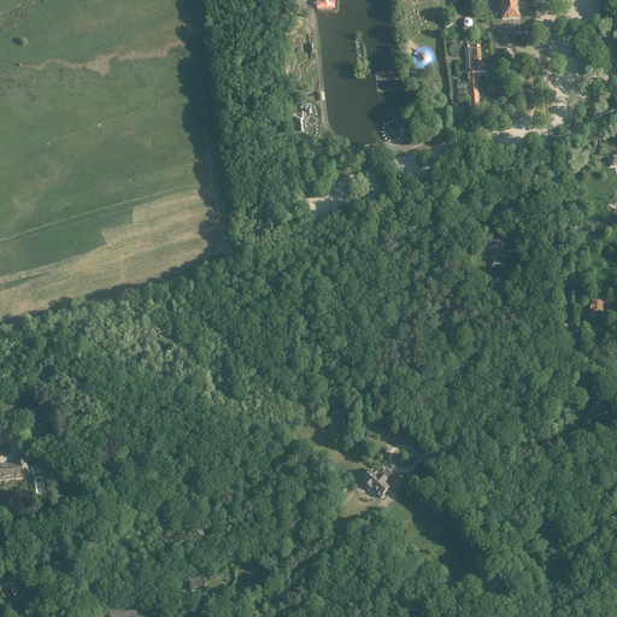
[(315,0),(315,10),(334,10),(334,0),(315,0)]
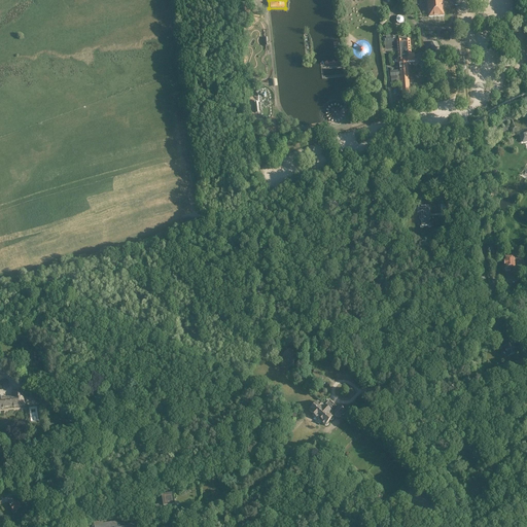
[(426,0),(428,18),(444,15),(443,5),(444,5),(443,1),(442,0),(426,0)]
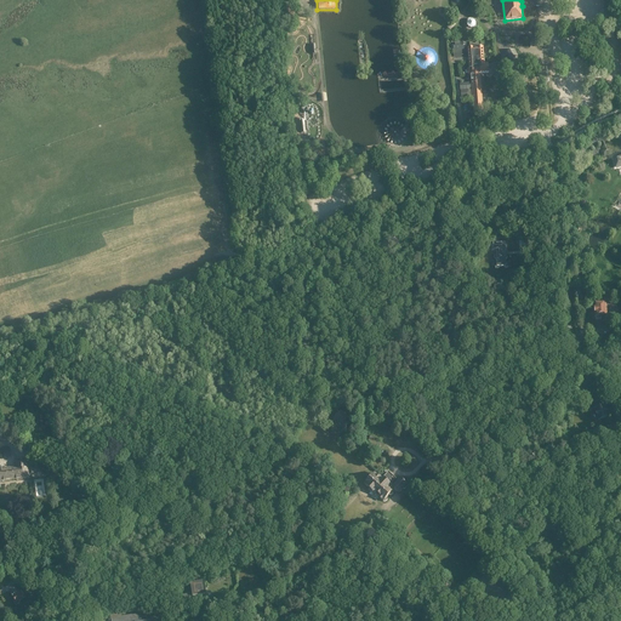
[(454,20),(445,29),(446,30),(449,32),(457,22),(456,21),(454,20)]
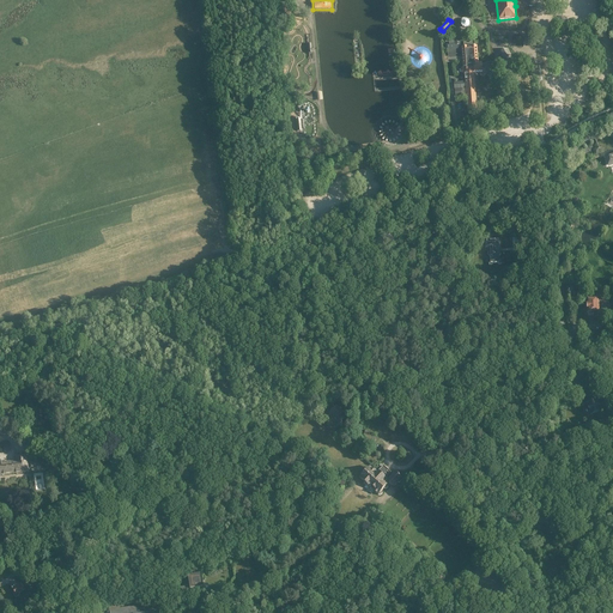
[(471,24),(471,23),(469,20),(468,19),(466,19),(463,19),(462,20),(461,22),(460,24),(461,26),(461,28),(462,29),(465,30),(467,29),(468,29),(469,28),(471,26),(471,24)]
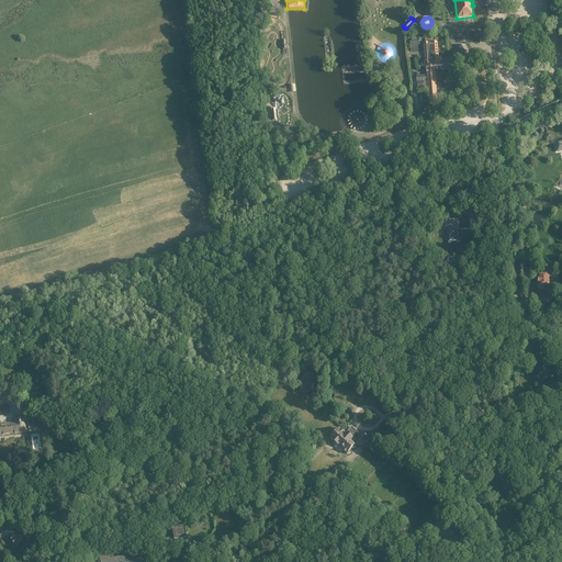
[(411,47),(437,45),(437,43),(435,43),(435,38),(435,37),(419,40),(409,40),(411,47)]
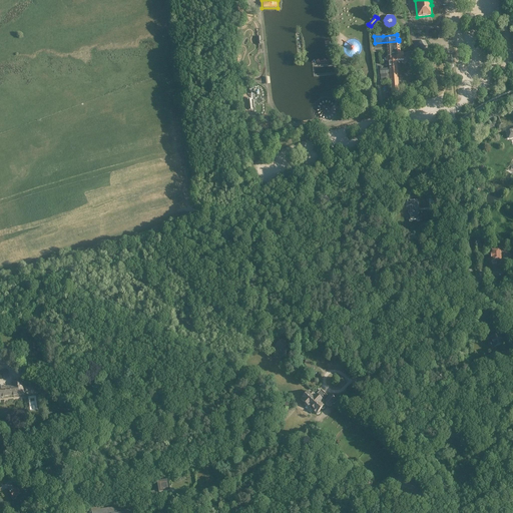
[(399,41),(375,43),(375,49),(372,49),(372,51),(373,53),(387,51),(387,56),(390,56),(390,61),(397,61),(404,60),(403,52),(400,52),(399,41)]
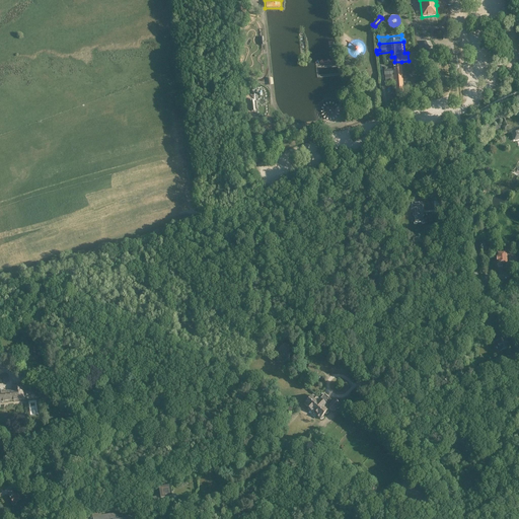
[(430,42),(423,45),(424,46),(425,49),(428,50),(431,48),(432,46),(431,42),(430,42)]
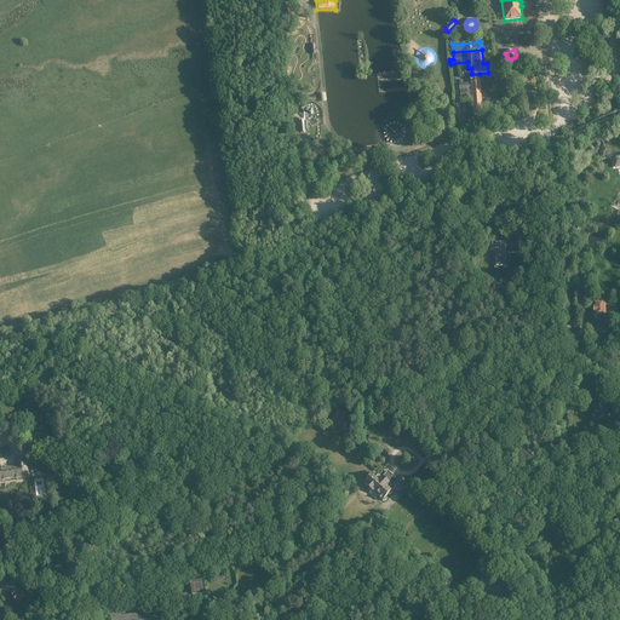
[(480,74),(471,74),(470,74),(470,82),(459,84),(461,99),(472,98),(474,114),(482,114),(480,74)]
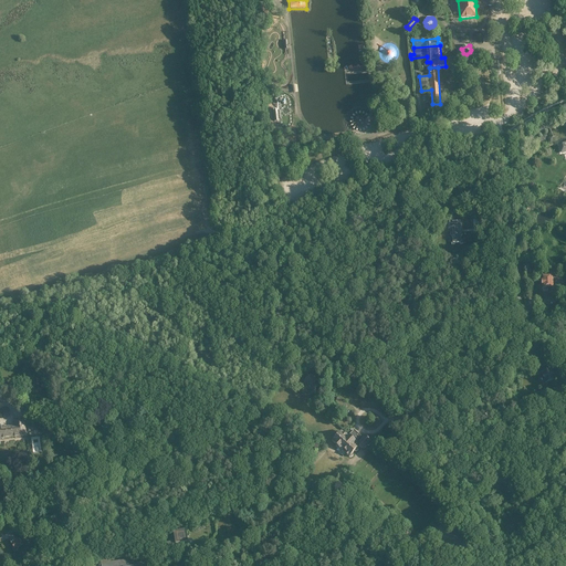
[(460,221),(449,222),(450,227),(454,227),(454,231),(453,231),(453,229),(450,229),(451,234),(451,236),(452,237),(452,241),(451,242),(451,244),(454,244),(456,243),(459,242),(461,244),(463,244),(463,241),(461,240),(461,237),(462,236),(462,234),(462,232),(461,232),(460,230),(458,230),(458,227),(461,227),(460,221)]
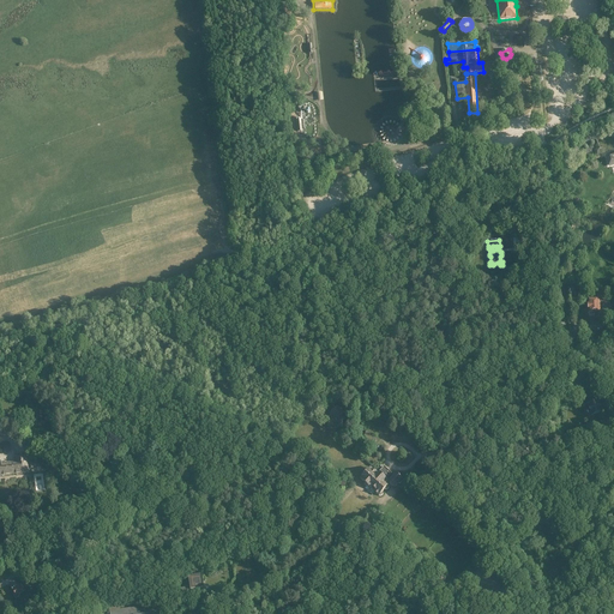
[(599,298),(591,298),(591,301),(587,301),(588,313),(589,313),(589,317),(594,317),(594,313),(600,313),(603,312),(603,305),(603,300),(601,300),(601,298),(599,298)]
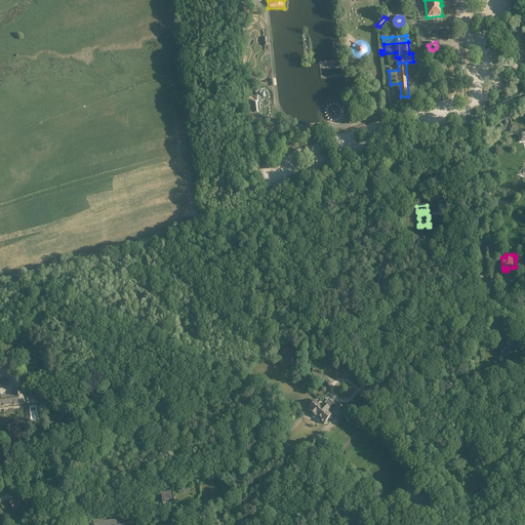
[(506,355),(515,352),(512,342),(500,346),(501,349),(503,348),(506,355)]
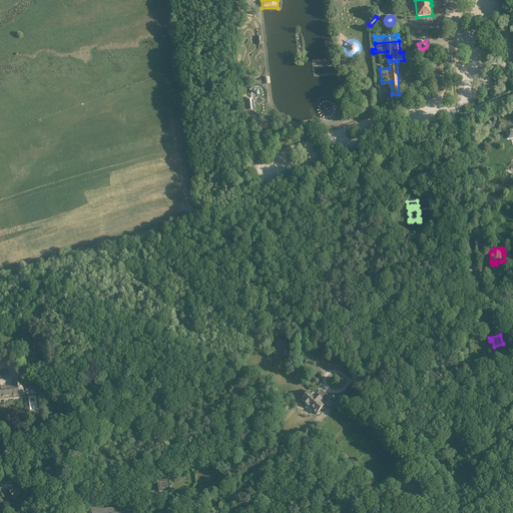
[(286,343),(282,341),(276,348),(277,351),(279,351),(283,353),(284,352),(286,353),(289,351),(285,346),(286,343)]
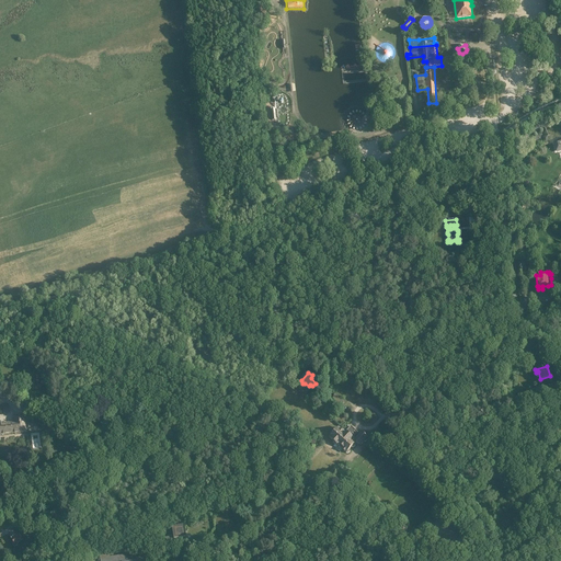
[(341,409),(345,400),(334,395),(330,403),(341,409)]
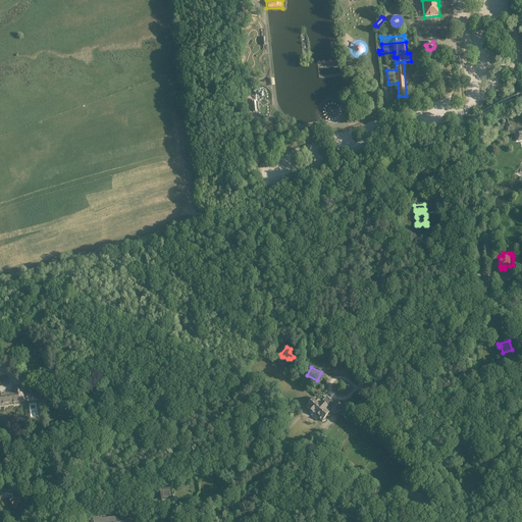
[(2,398),(0,398),(0,404),(21,402),(21,399),(23,399),(21,386),(16,387),(16,394),(8,395),(8,394),(4,395),(4,396),(1,396),(2,398)]
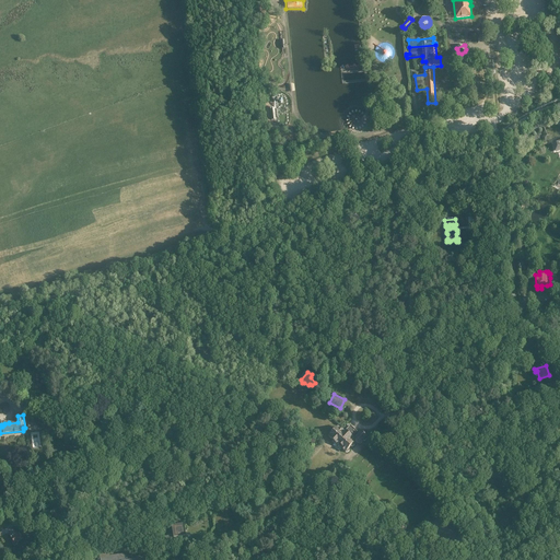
[(334,431),(329,438),(333,440),(333,441),(334,443),(335,443),(346,453),(348,453),(350,451),(349,448),(351,446),(353,446),(354,445),(354,443),(354,442),(356,441),(360,445),(363,441),(365,441),(366,440),(366,438),(361,432),(354,439),(352,436),(357,432),(350,426),(343,432),(338,428),(337,428),(336,428),(334,430),(334,431)]
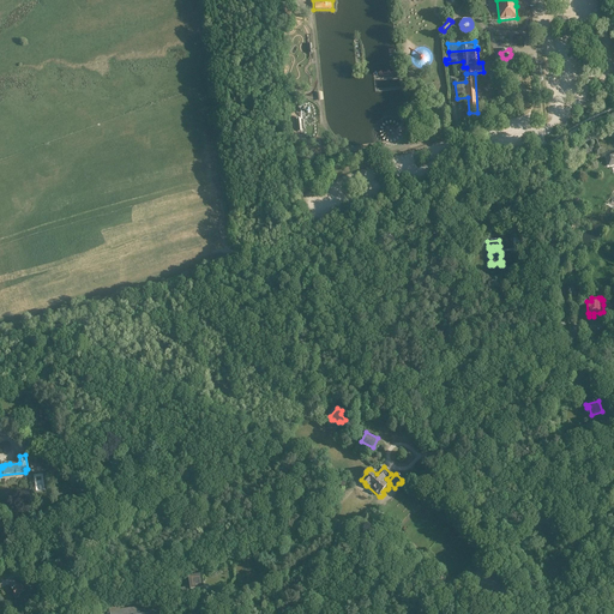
[(607,497),(612,491),(606,486),(601,492),(607,497)]
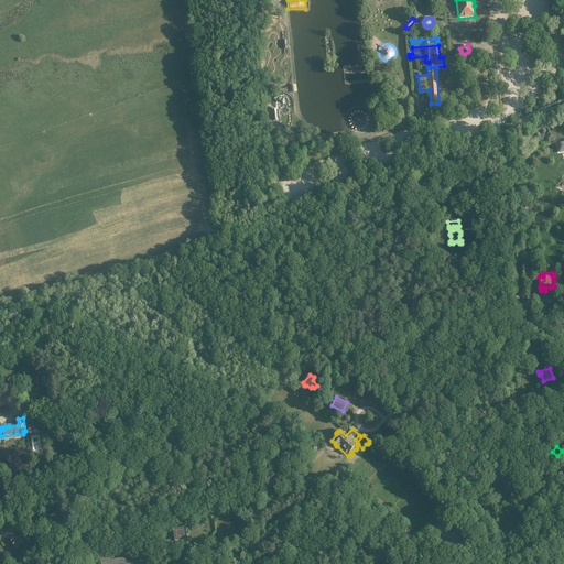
[(193,543),(192,539),(187,539),(185,528),(173,530),(174,540),(165,541),(166,548),(193,543)]
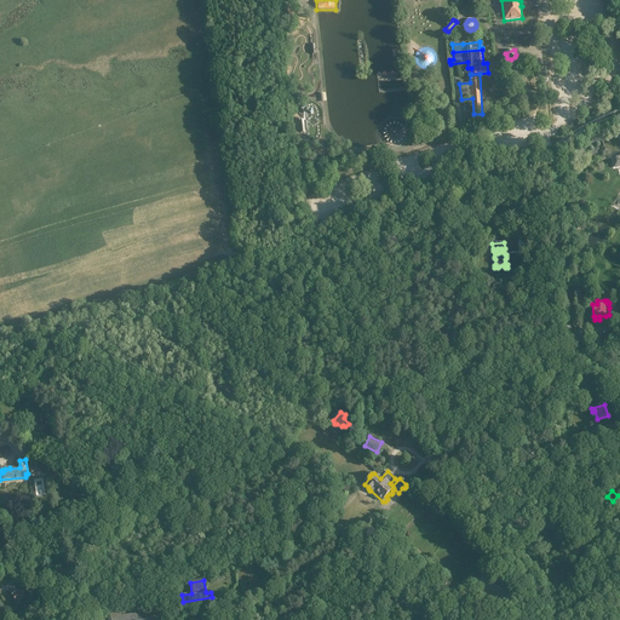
[(18,592),(17,590),(12,593),(13,595),(11,596),(12,597),(15,601),(13,602),(16,606),(19,603),(18,601),(26,597),(22,591),(18,592)]
